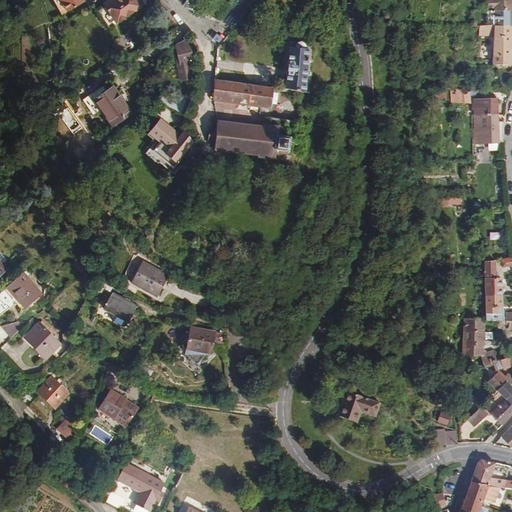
[(52,0),(61,15),(66,12),(59,0),(52,0)]
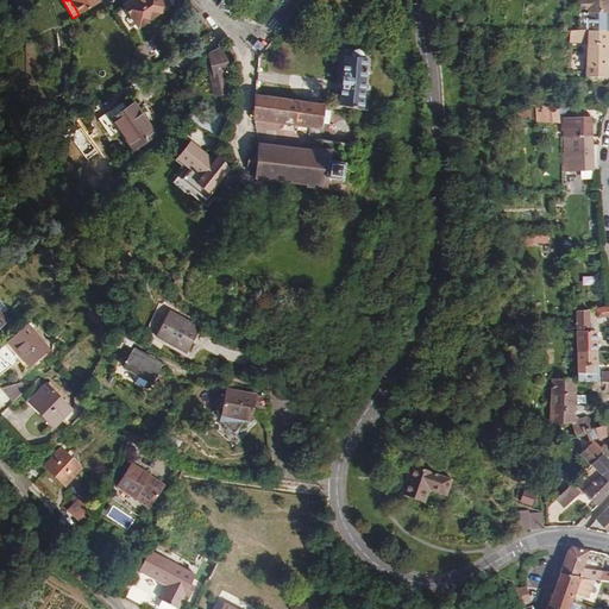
[(70,0),(79,14),(81,13),(100,2),(98,0),(70,0)]
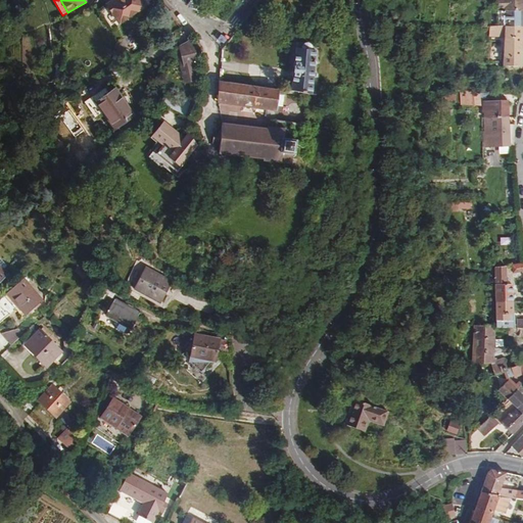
[(107,6),(119,22),(145,5),(142,0),(113,0),(106,5),(107,6)]
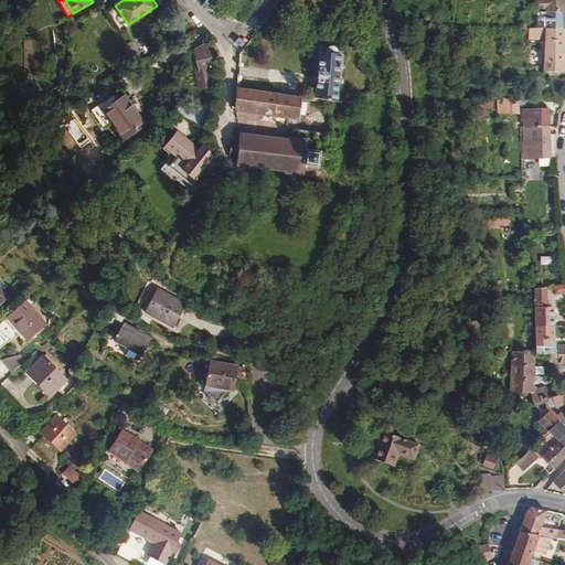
[(535,0),(535,11),(536,11),(544,11),(545,11),(564,12),(564,0),(535,0)]
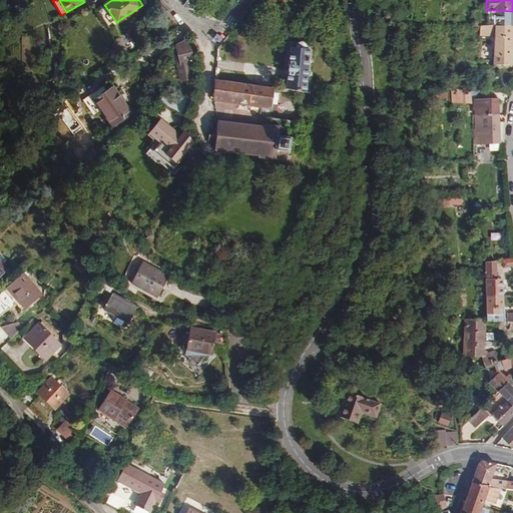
[(109,28),(116,22),(105,6),(97,11),(109,28)]
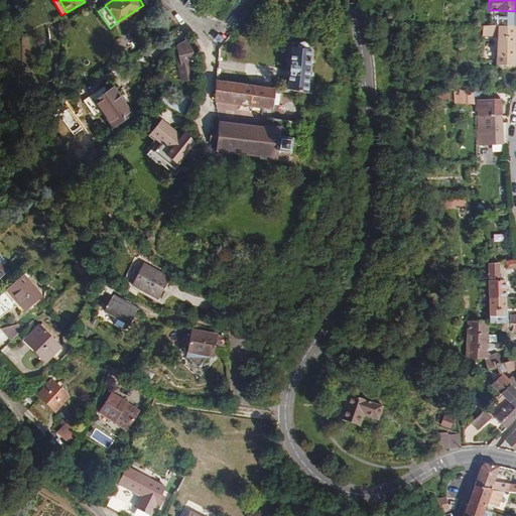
[(515,11),(498,10),(497,10),(490,10),(491,25),(498,25),(515,26),(515,11)]
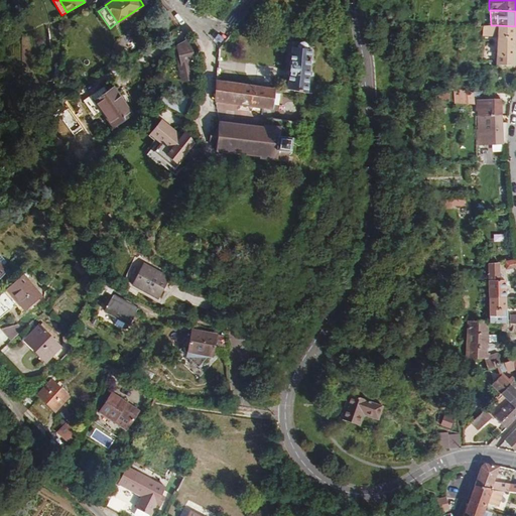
[(498,25),(491,25),(485,25),(483,25),(483,35),(497,36),(496,66),(515,66),(515,26),(498,25)]
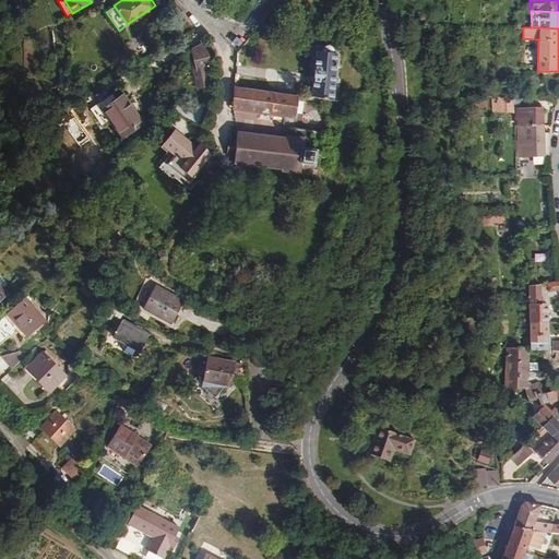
[(201,67),(198,67),(197,85),(209,86),(209,67),(209,55),(202,43),(191,49),(197,58),(201,67)]
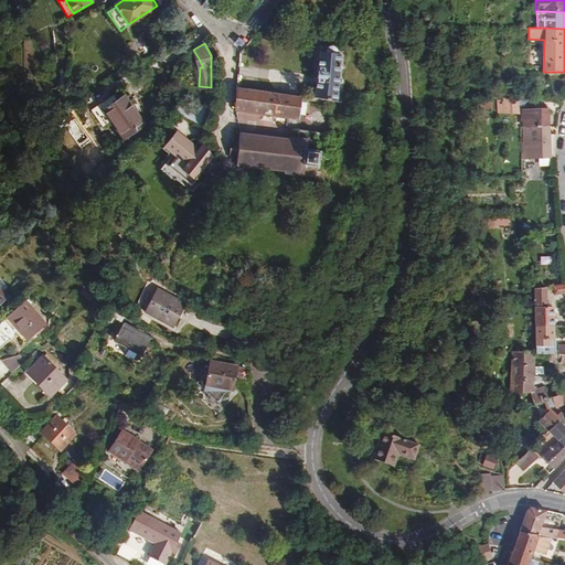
[(326,50),(324,52),(318,51),(312,98),(334,103),(334,99),(329,99),(330,93),(336,94),(336,91),(330,91),(331,84),(337,85),(337,82),(331,82),(332,75),(338,76),(338,73),(332,73),(333,66),(339,67),(340,65),(333,64),(334,57),(340,59),(341,55),(336,54),(336,53),(330,53),(330,51),(328,50),(326,50)]
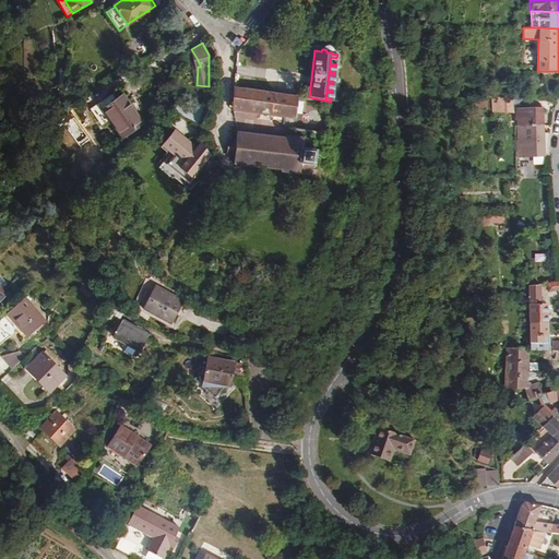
[(259,113),(268,114),(294,117),(294,114),(300,114),(302,102),(296,100),(296,96),(234,87),(232,108),(259,113)]
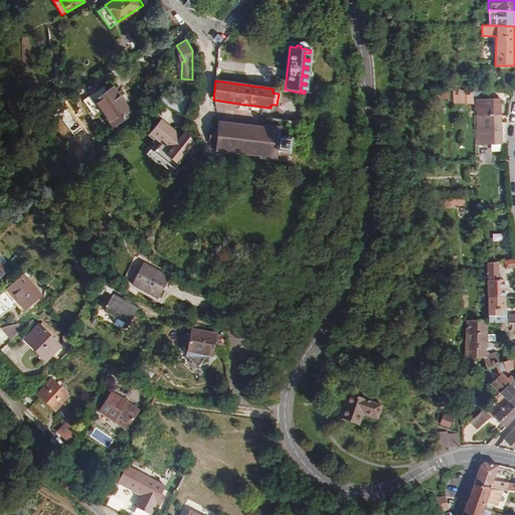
[(95,115),(102,111),(95,99),(108,91),(105,84),(83,98),(95,115)]
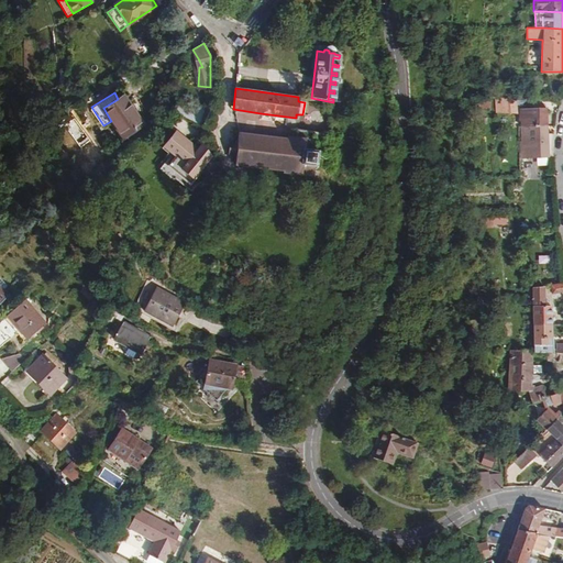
[(103,108),(111,121),(122,138),(144,124),(125,95),(118,99),(103,108)]
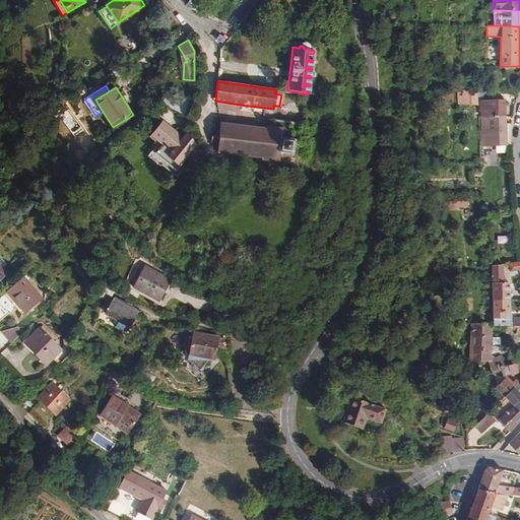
[(453,102),(452,90),(443,90),(442,102),(453,102)]
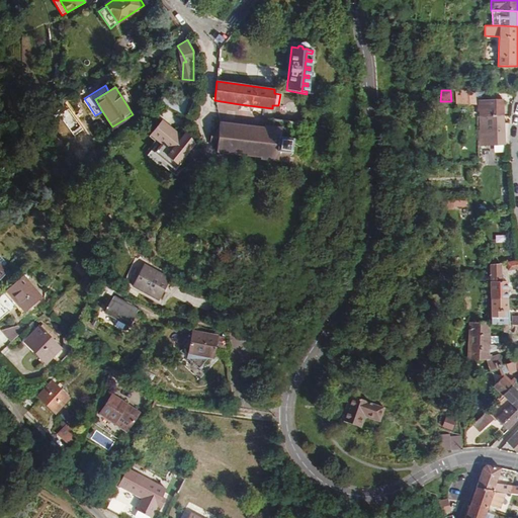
[(480,112),(480,116),(504,115),(503,99),(501,99),(501,96),(490,96),(489,96),(488,91),(463,90),(456,90),(457,104),(468,104),(468,97),(480,97),(479,112),(480,112)]
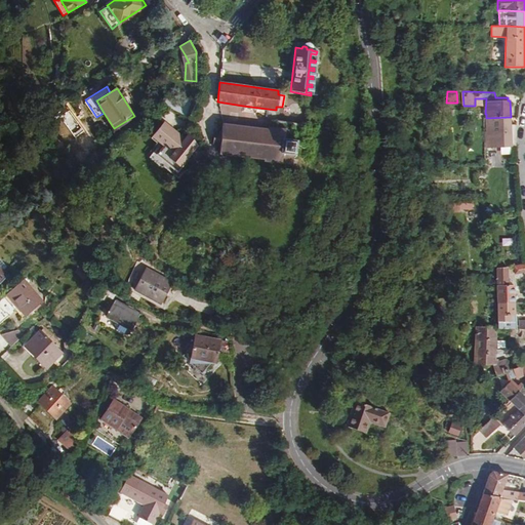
[(187,117),(190,107),(184,105),(168,96),(163,106),(187,117)]
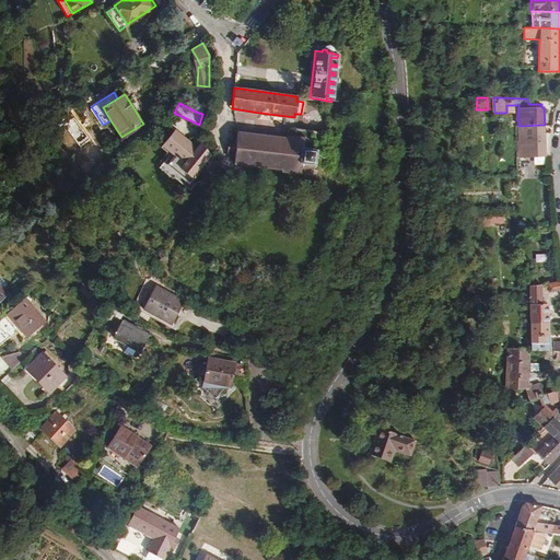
[(545,125),(518,126),(518,141),(517,155),(524,154),(524,158),(534,156),(543,156),(546,156),(546,155),(550,155),(552,133),(545,133),(545,125)]
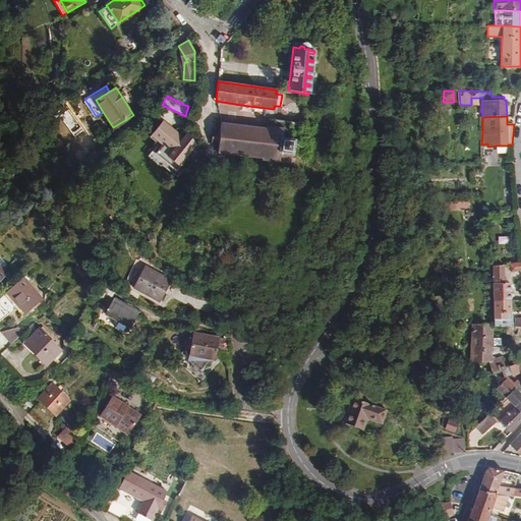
[(181,136),(162,120),(150,136),(159,145),(150,155),(173,175),(194,146),(185,131),(181,136)]
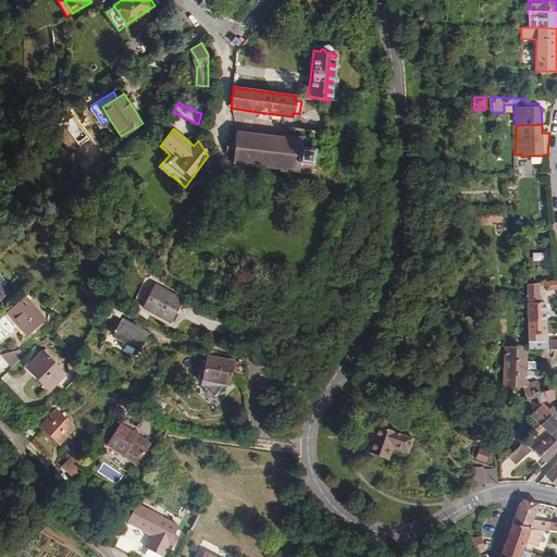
[(235,132),(234,143),(232,152),(231,163),(277,169),(277,171),(295,173),(301,178),(307,180),(309,164),(310,164),(312,148),(299,147),(300,137),(282,135),(282,137),(240,133),(240,130),(234,130),(235,132)]
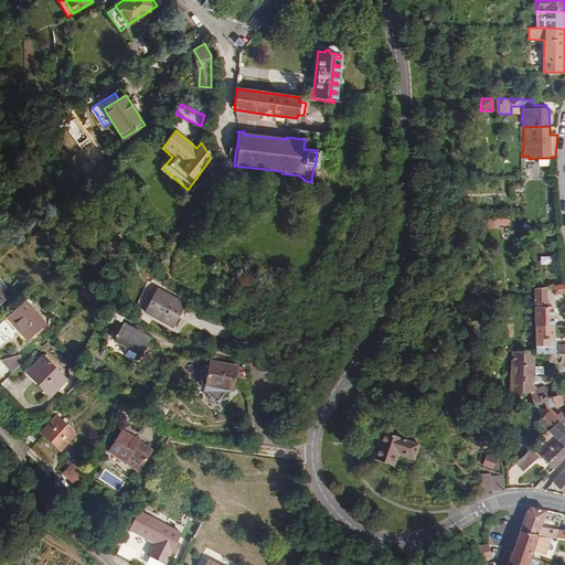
[(479,215),(479,227),(496,226),(494,224),(510,224),(509,214),(479,215)]
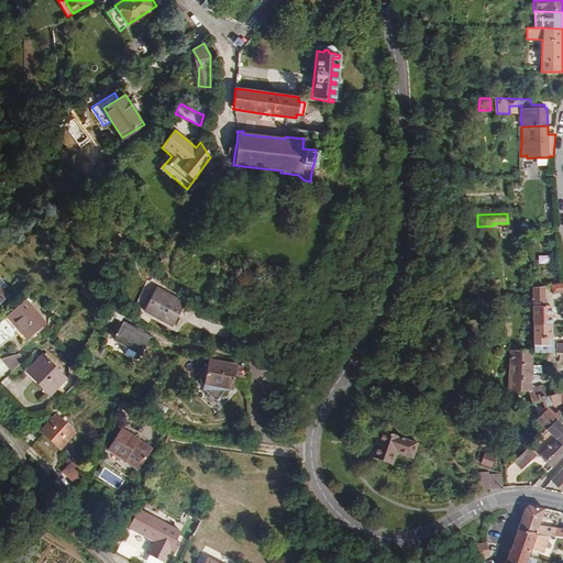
[(562,284),(552,286),(552,294),(562,291),(562,284)]
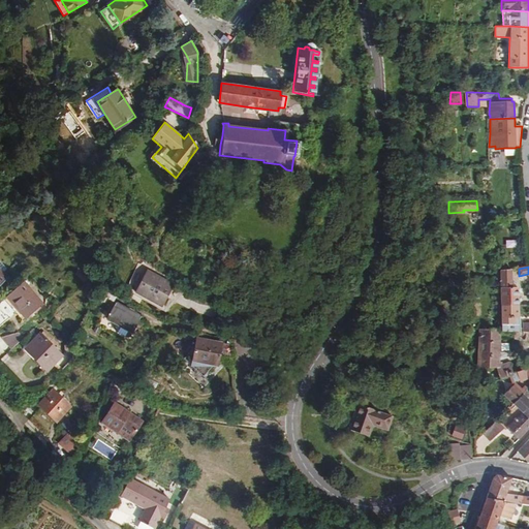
[(134,292),(160,307),(173,284),(146,271),(145,273),(137,269),(131,280),(135,283),(138,284),(134,292)]
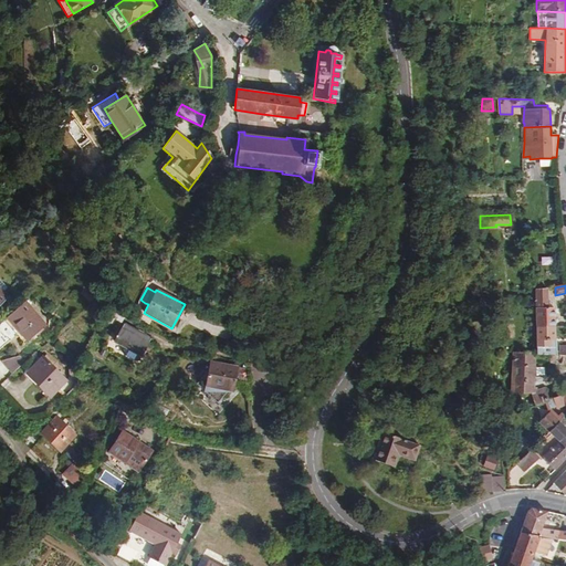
[(536,327),(554,326),(554,325),(554,307),(547,307),(547,289),(535,289),(535,290),(531,290),(531,293),(535,293),(536,327)]
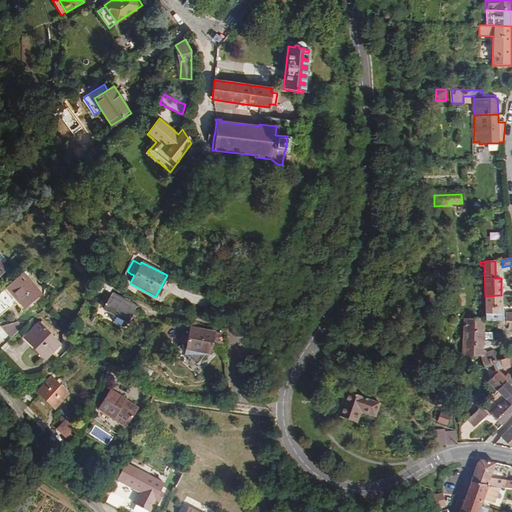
[(17,299),(14,302),(20,310),(40,293),(23,273),(7,287),(17,299)]
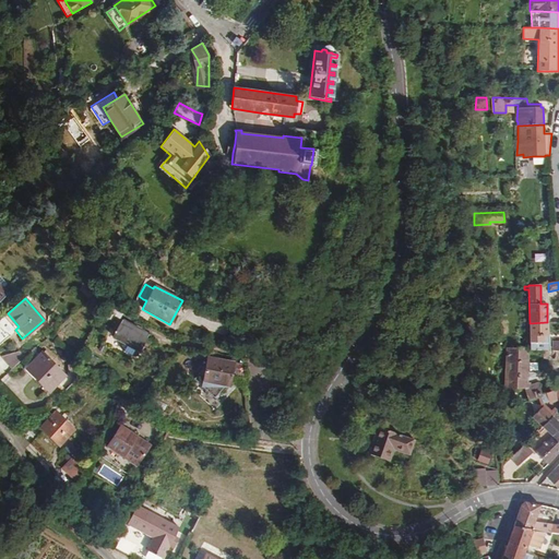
[(123,309),(111,298),(106,306),(100,314),(109,319),(113,314),(118,318),(123,309)]
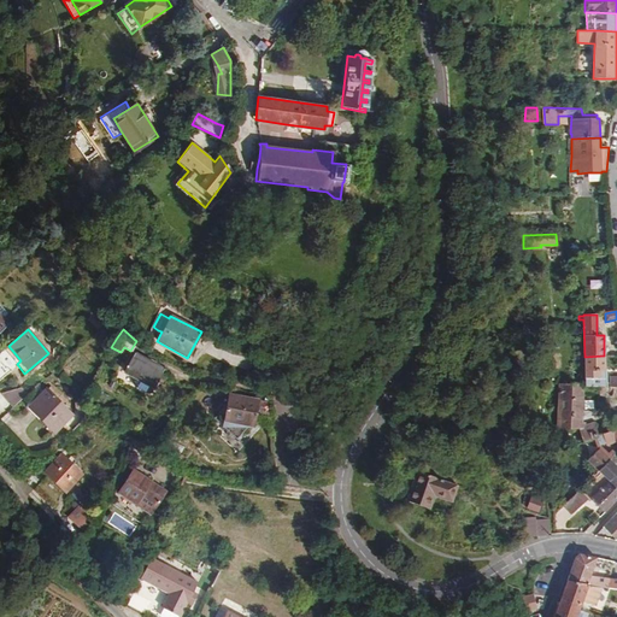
[(191,359),(187,358),(157,341),(162,331),(158,330),(151,342),(188,363),(191,359)]
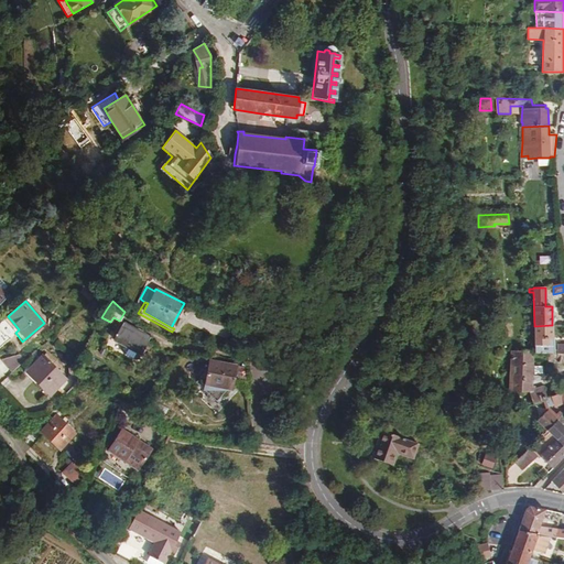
[(4,320),(15,333),(19,329),(8,316),(4,320)]
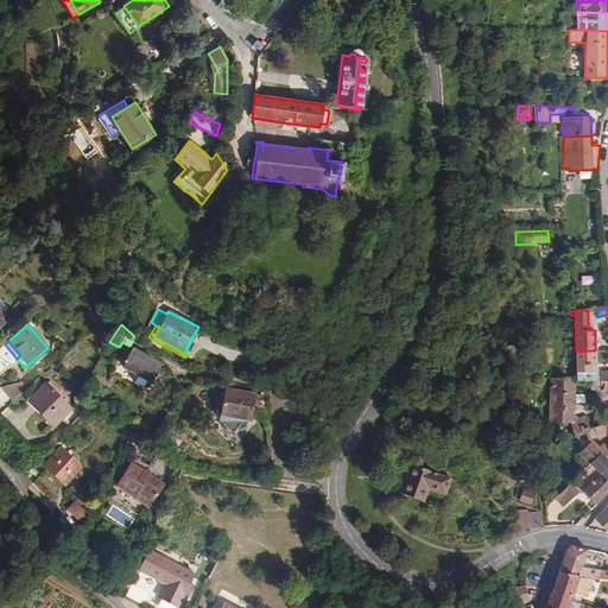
[(134,373),(151,382),(153,378),(156,379),(156,378),(160,381),(165,373),(158,369),(162,363),(132,348),(122,366),(134,373)]
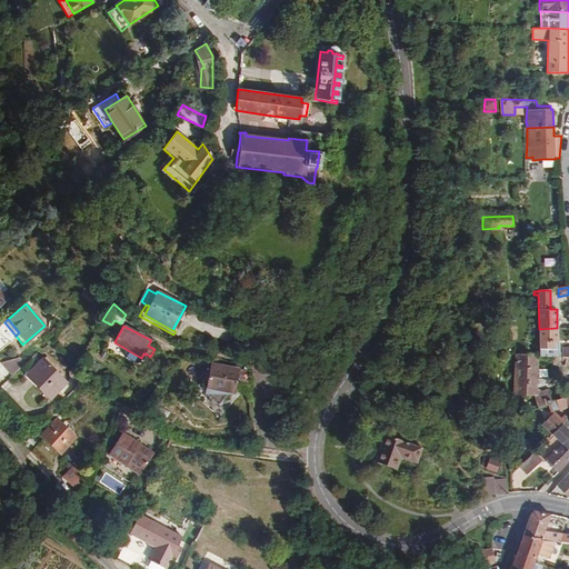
[(558,345),(557,328),(539,329),(539,352),(555,352),(555,345),(558,345)]
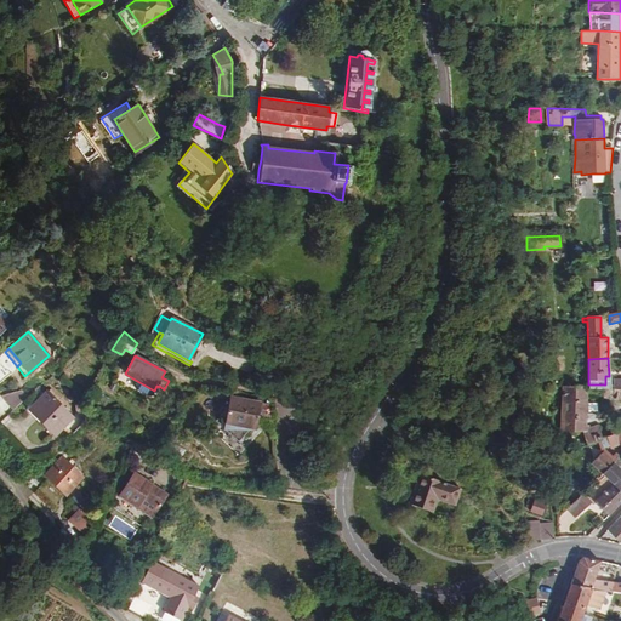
[(152,396),(154,391),(137,381),(134,386),(135,388),(148,396),(152,396)]
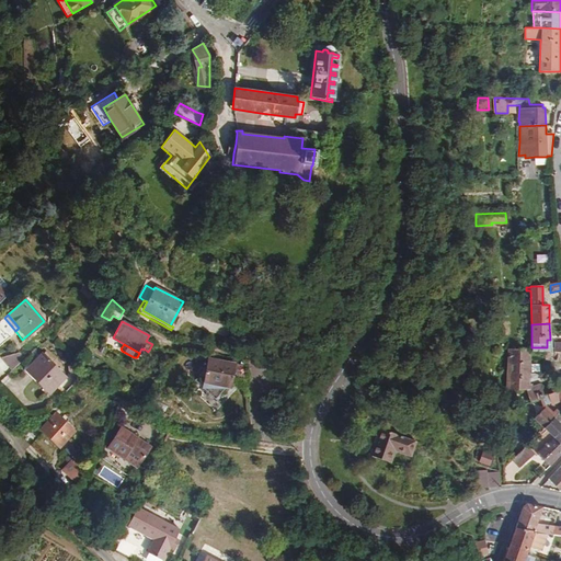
[(544,396),(540,385),(527,388),(529,348),(510,348),(507,390),(526,389),(530,401),(544,396)]
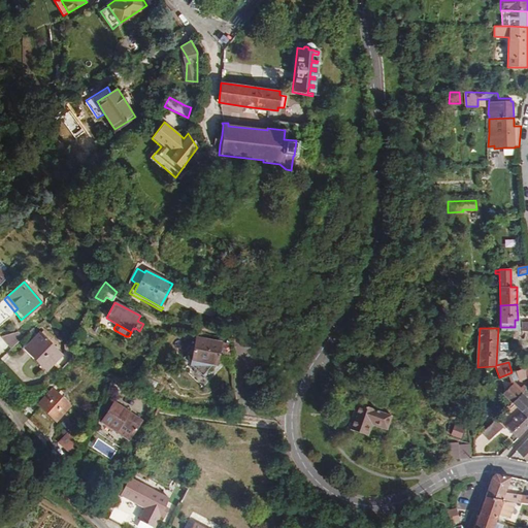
[(23,337),(18,332),(2,336),(10,348),(23,337)]
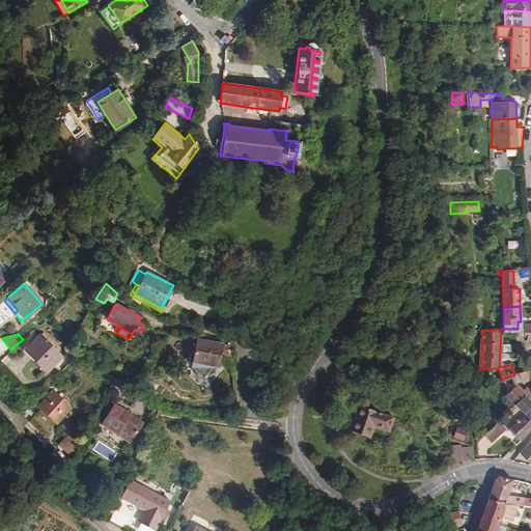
[(40,335),(25,351),(33,359),(32,361),(45,373),(52,366),(59,373),(71,363),(63,355),(59,360),(44,344),(47,341),(40,335)]
